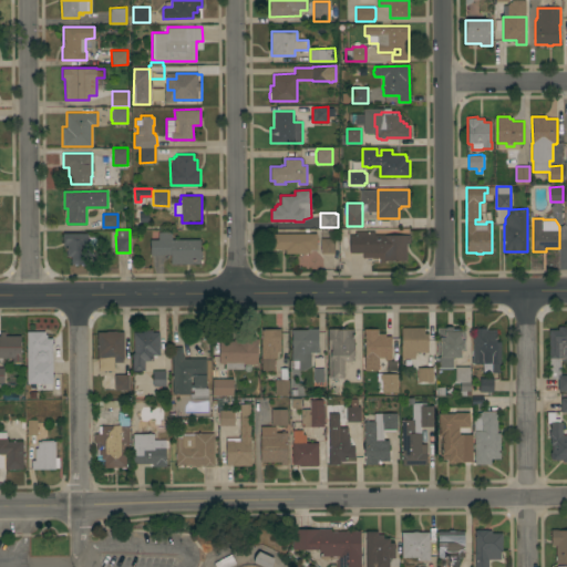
[(158,239),(158,232),(172,232),(172,239),(200,239),(200,264),(171,264),(171,255),(151,255),(151,239),(158,239)]
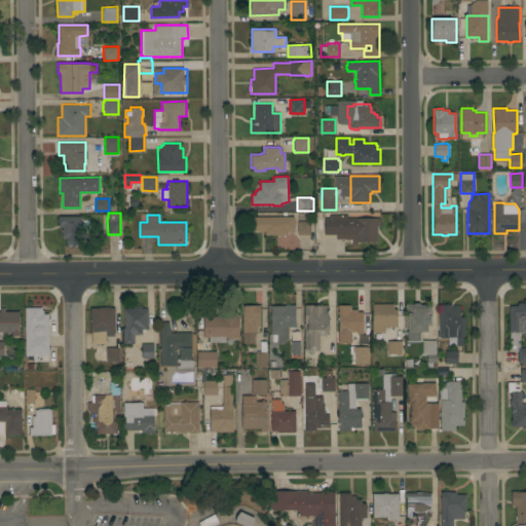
[(330,218),(330,215),(347,215),(347,218),(380,218),(380,226),(377,226),(377,241),(355,241),(355,243),(350,243),(350,239),(336,239),(336,234),(325,234),(325,218),(330,218)]
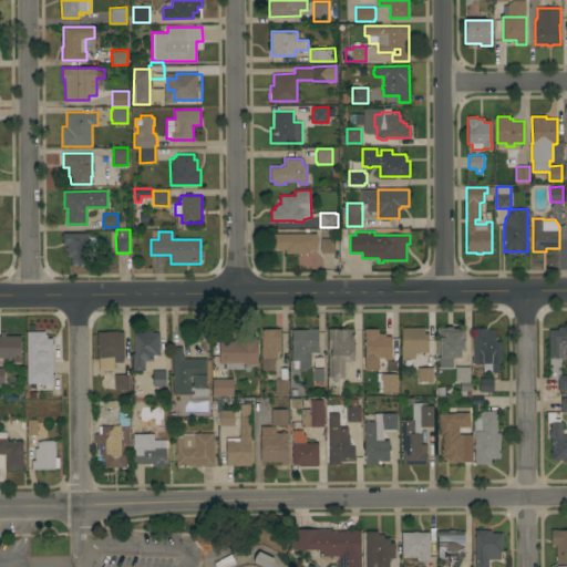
[(88,233),(88,244),(84,244),(84,264),(71,264),(71,256),(66,256),(66,247),(64,247),(64,243),(63,243),(63,233),(88,233)]
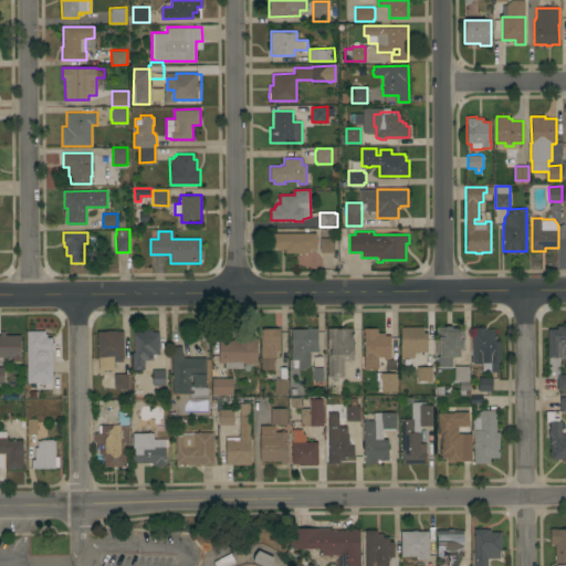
[(270,249),(270,232),(316,232),(317,248),(308,249),(308,252),(284,253),(284,249),(281,249),(270,249)]
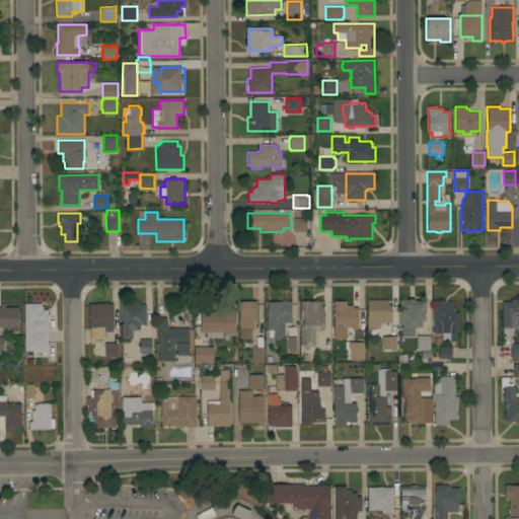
[(306,231),(294,231),(293,218),(306,218),(306,231)]
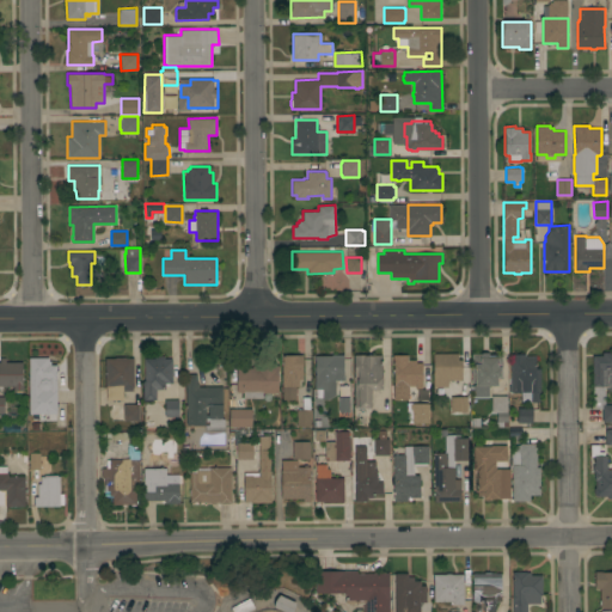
[(605,404),(611,404),(611,421),(603,421),(603,408),(597,408),(593,405),(593,356),(603,355),(603,353),(611,352),(611,386),(605,386),(605,404)]
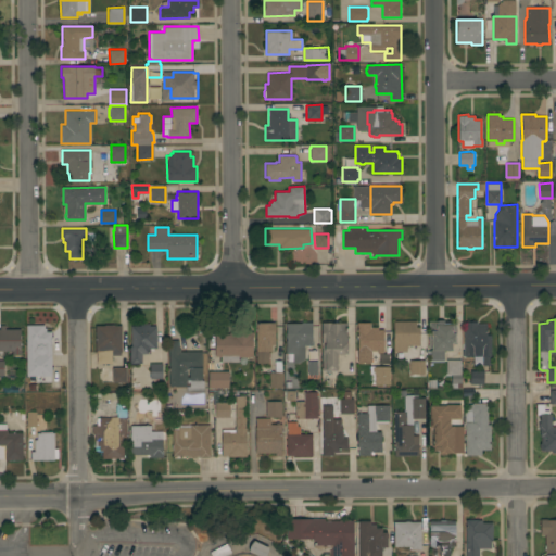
[(323,343),(321,343),(321,323),(333,323),(335,321),(335,320),(336,320),(337,321),(338,323),(348,323),(348,353),(345,353),(344,355),(339,355),(338,353),(338,369),(323,369),(323,343)]
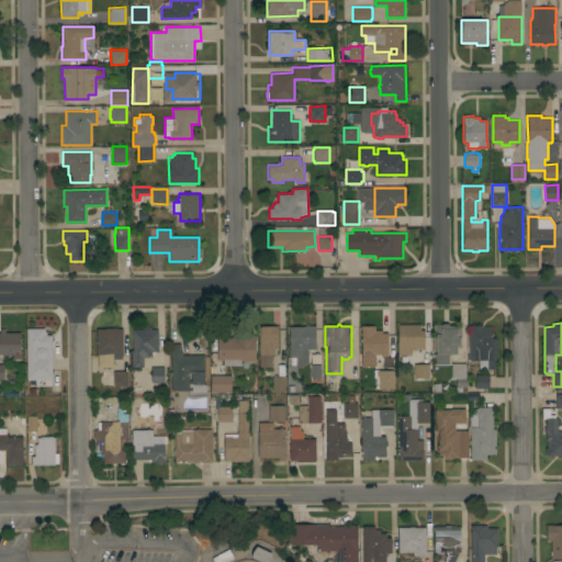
[(420,324),(420,330),(425,330),(425,348),(412,349),(412,356),(398,356),(397,324),(420,324)]
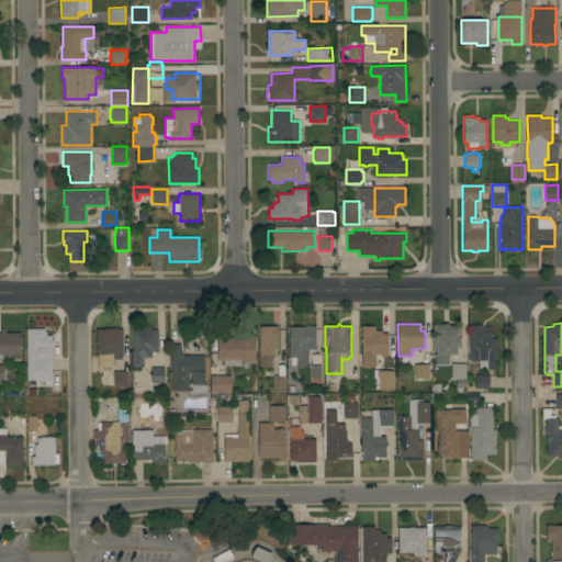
[(433,324),(441,324),(449,324),(449,326),(457,326),(457,327),(458,327),(458,336),(460,336),(461,346),(457,346),(457,353),(448,353),(449,366),(435,366),(435,353),(436,353),(436,351),(434,351),(433,324)]
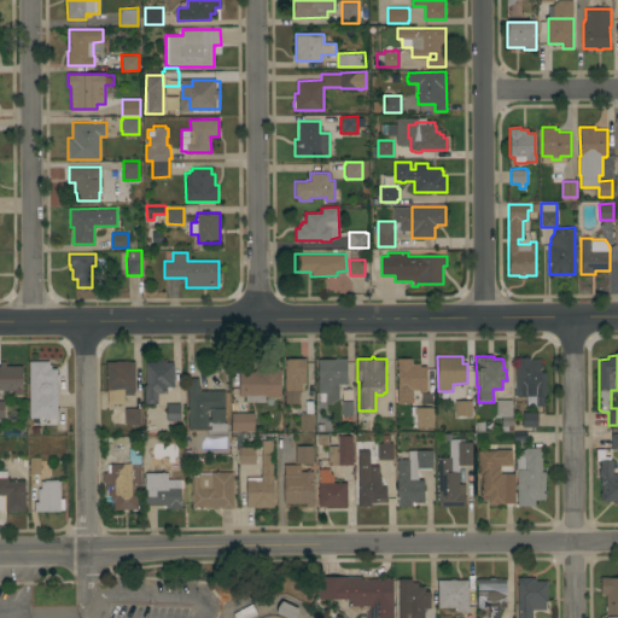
[(285,359),(305,357),(305,383),(302,383),(302,390),(298,390),(298,403),(285,403),(285,359)]
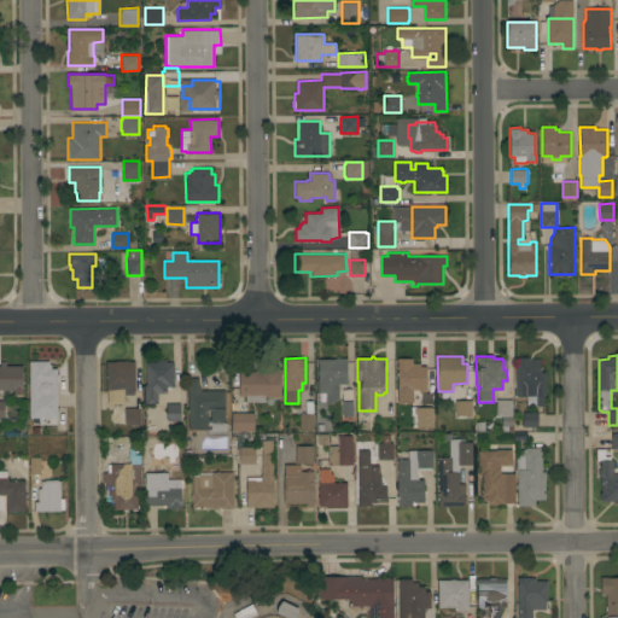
[(318,359),(336,359),(336,357),(348,359),(348,384),(343,384),(343,385),(340,385),(340,384),(338,383),(338,385),(339,385),(339,398),(332,403),(319,403),(319,392),(318,392),(318,359)]
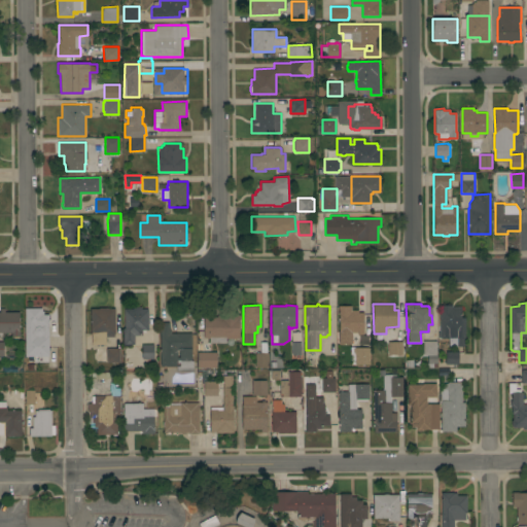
[(351,305),(351,310),(358,309),(358,312),(364,312),(364,332),(362,332),(362,334),(359,334),(359,332),(340,332),(340,317),(339,317),(339,306),(351,305)]
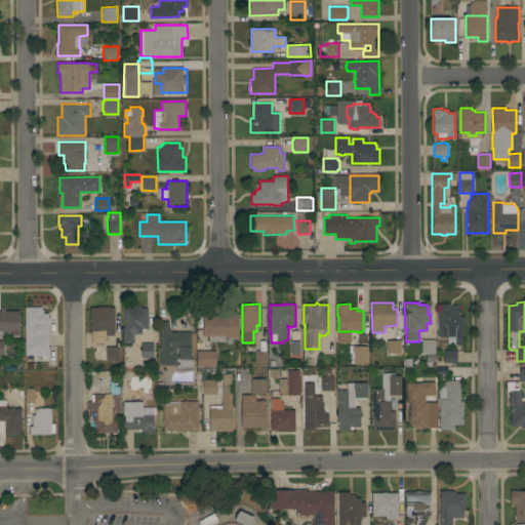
[(438,304),(450,304),(450,305),(459,305),(459,316),(463,316),(463,345),(447,345),(447,336),(438,336),(438,304)]
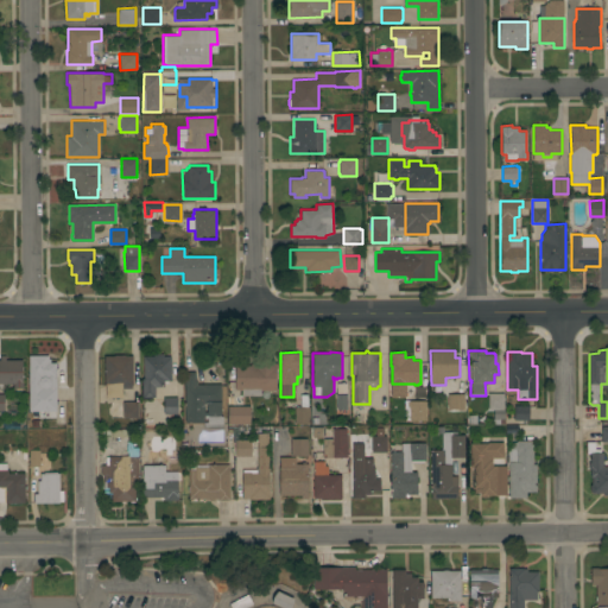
[(105,356),(114,355),(114,354),(125,354),(125,355),(133,355),(133,385),(132,385),(132,388),(122,388),(122,397),(106,397),(106,385),(105,385),(105,356)]
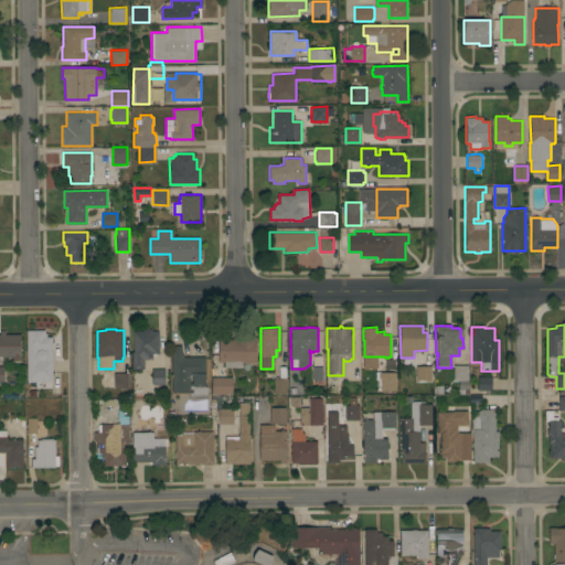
[(134,329),(152,329),(152,331),(159,331),(159,353),(157,353),(157,355),(152,355),(152,360),(145,360),(145,369),(132,370),(132,352),(134,351),(134,329)]
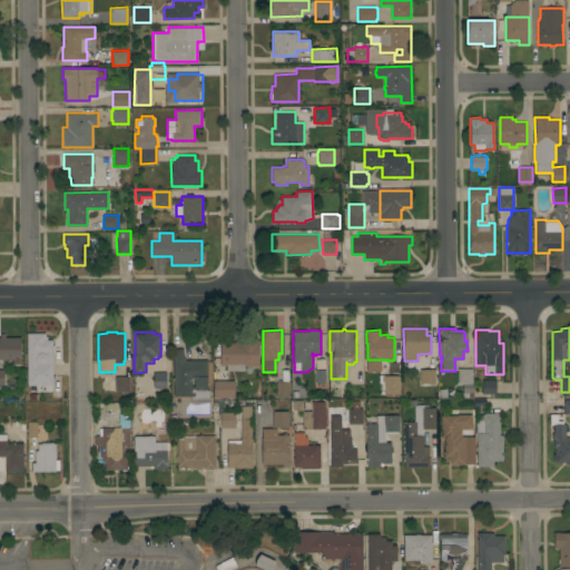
[(0,333),(6,333),(6,336),(21,336),(21,359),(22,359),(22,364),(20,364),(20,365),(15,365),(15,364),(12,364),(12,360),(2,360),(2,362),(0,362),(0,333)]
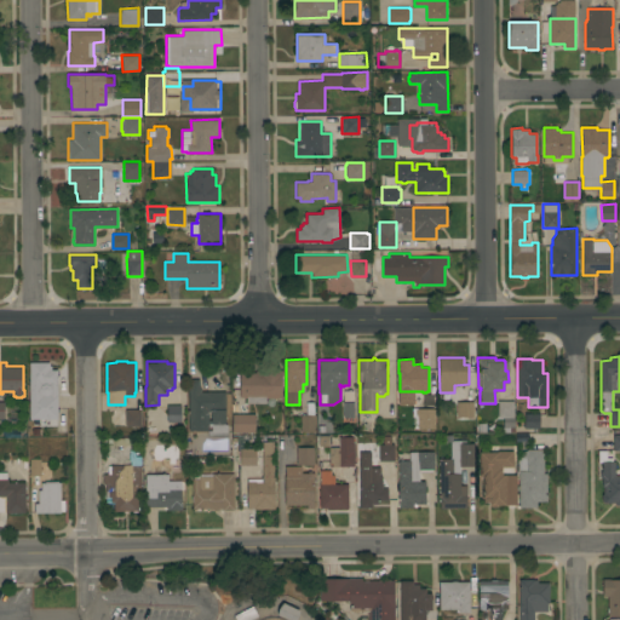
[(29,362),(50,362),(50,366),(51,366),(51,369),(57,369),(58,419),(30,419),(29,362)]
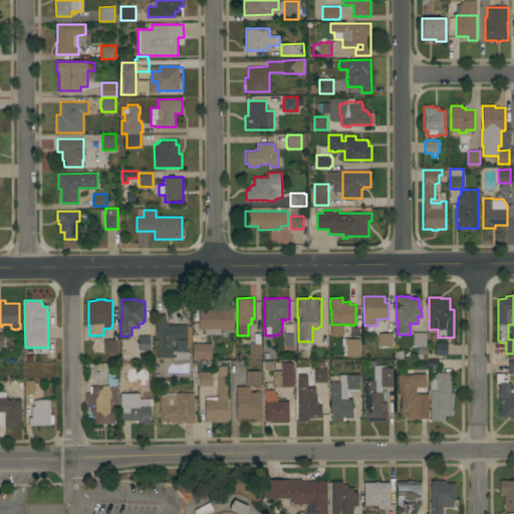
[(221,329),(221,334),(204,334),(205,329),(199,329),(199,306),(234,306),(234,309),(233,329),(221,329)]
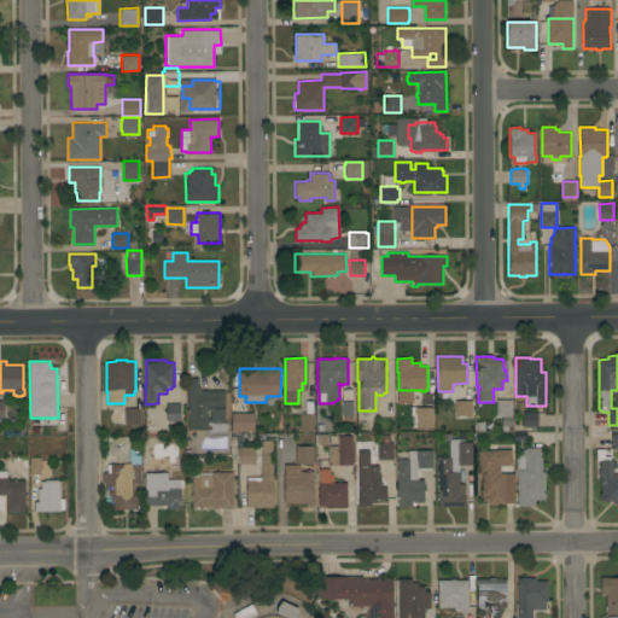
[(225,390),(225,423),(227,423),(227,435),(207,435),(207,429),(188,429),(188,378),(199,378),(199,388),(200,388),(200,390),(225,390)]
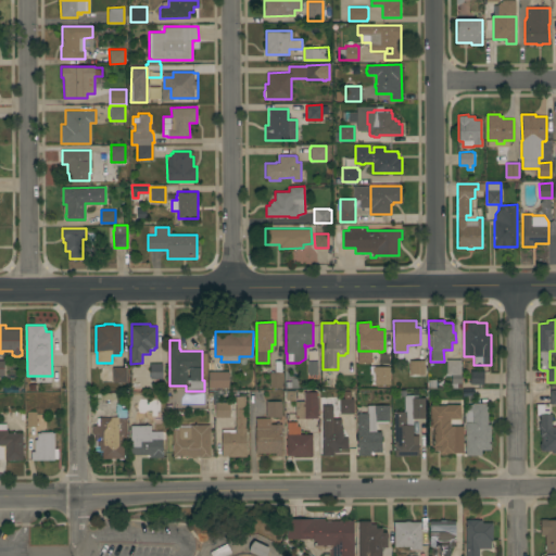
[(425,359),(425,374),(409,374),(409,359),(425,359)]
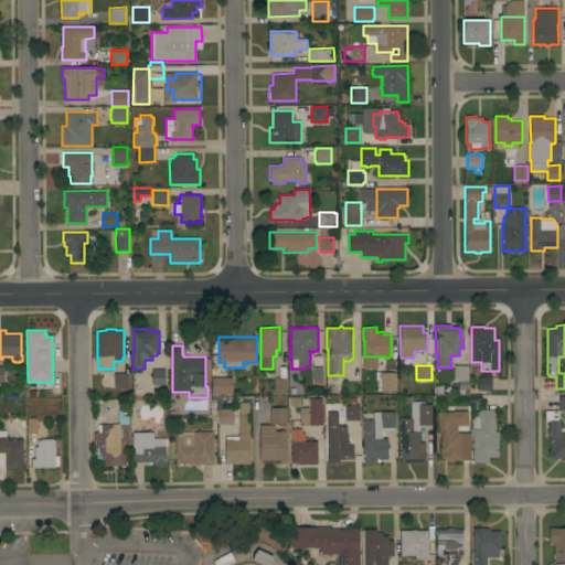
[(468,380),(469,380),(469,390),(465,390),(465,394),(458,394),(458,388),(459,388),(459,381),(454,381),(454,365),(468,365),(468,380)]
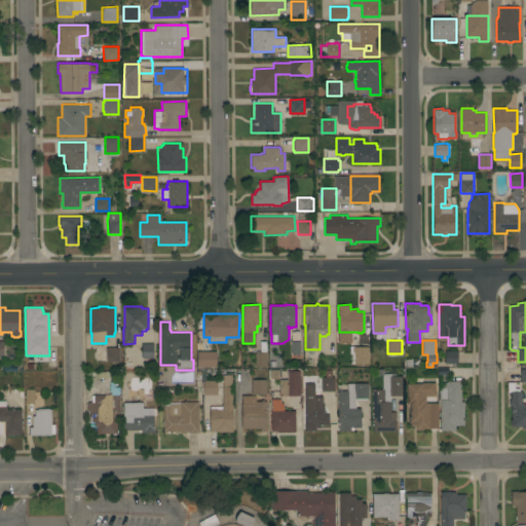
[(268,366),(255,366),(255,351),(260,351),(260,341),(266,341),(266,351),(268,351),(268,366)]
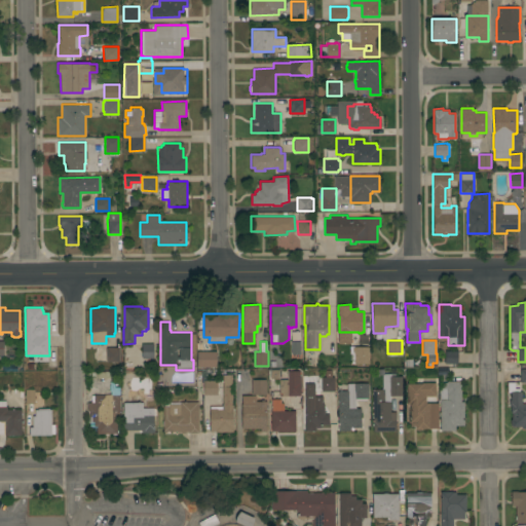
[(153,358),(142,358),(142,343),(153,343),(153,358)]
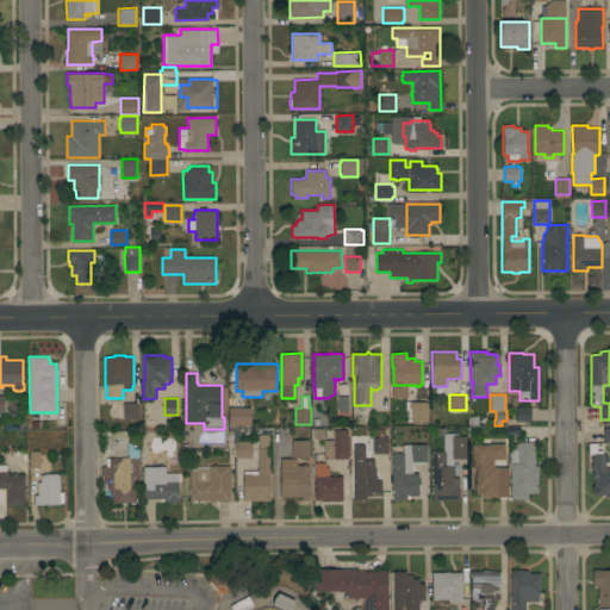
[(427,402),(427,417),(402,417),(400,402),(427,402)]
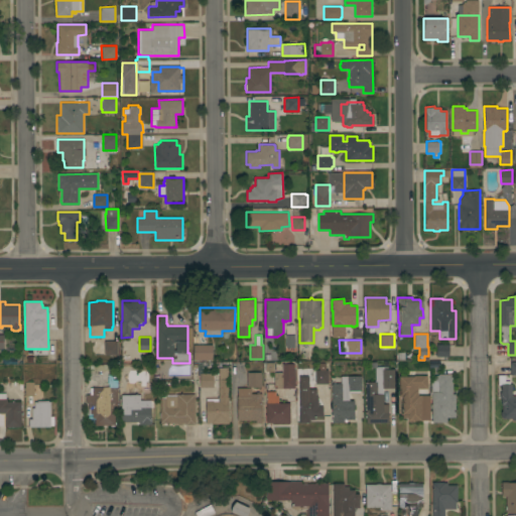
[(117,341),(117,355),(105,355),(105,354),(93,354),(93,342),(104,342),(104,341),(117,341)]
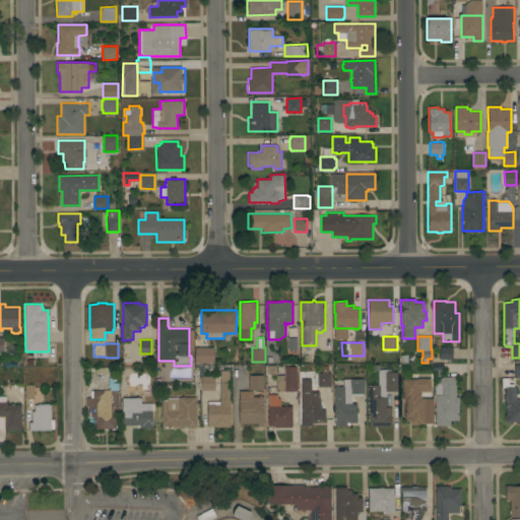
[(439,359),(440,346),(453,346),(453,359),(439,359)]
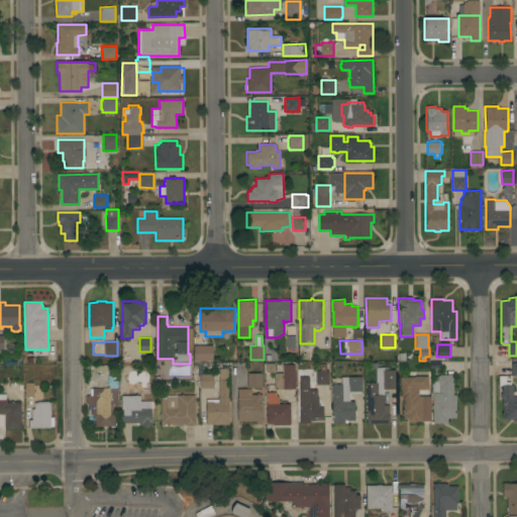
[(194,360),(194,345),(213,345),(213,360),(194,360)]
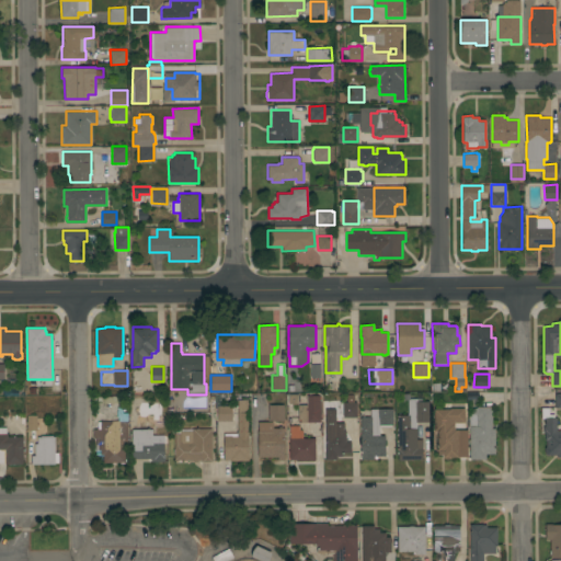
[(551,409),(560,409),(560,393),(552,393),(551,409)]
